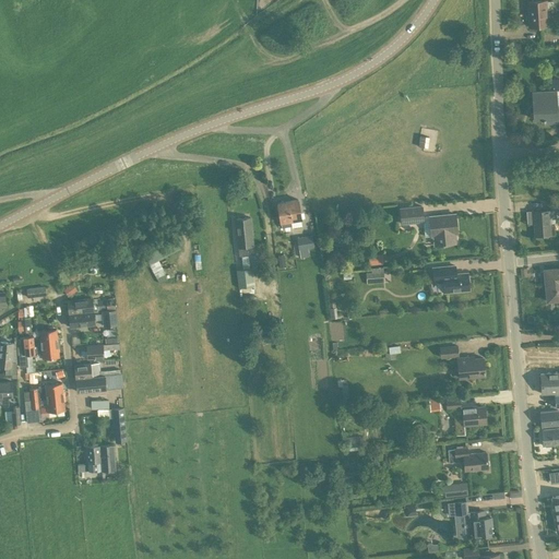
[(546,1),(527,2),(530,27),(548,26),(546,1)]
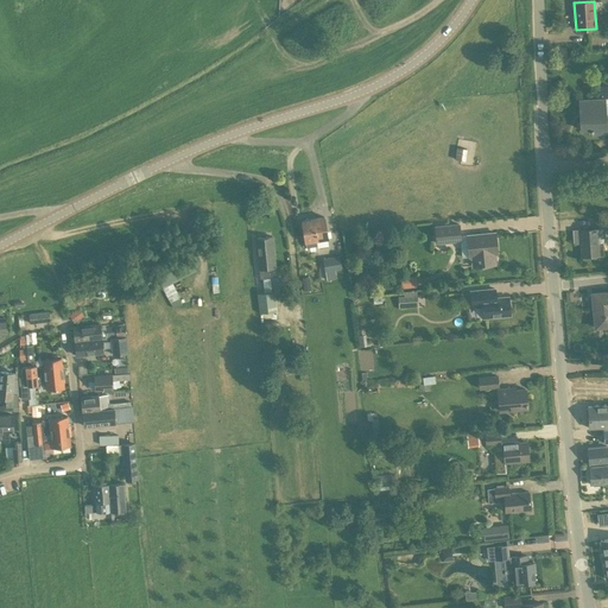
[(605,100),(607,97),(607,92),(607,86),(601,86),(601,99),(580,100),(581,130),(591,130),(591,135),(607,134),(607,120),(605,120),(605,100)]
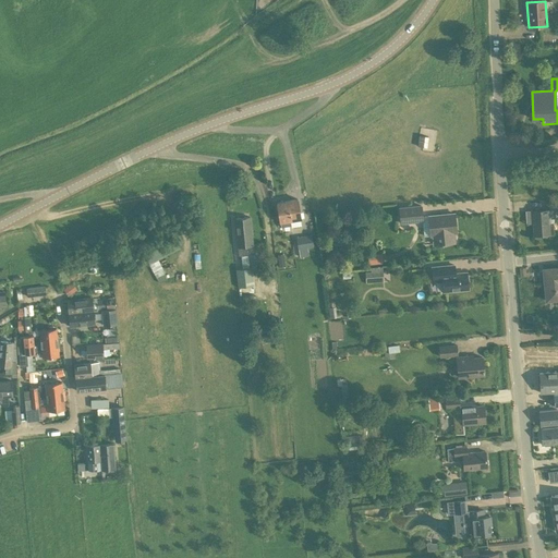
[(299,198),(288,201),(290,221),(301,219),(299,198)]
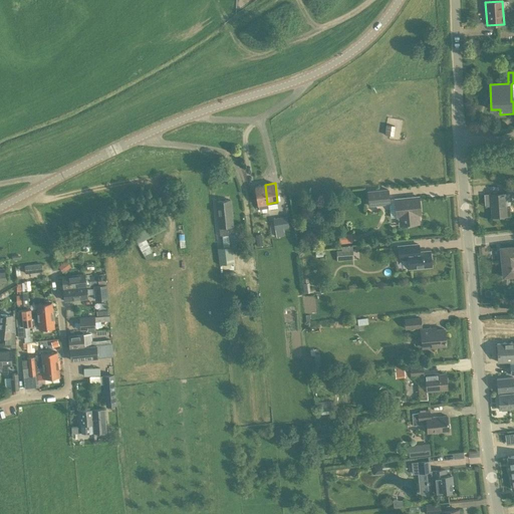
[(505,193),(488,194),(488,195),(489,205),(490,205),(491,217),(506,216),(510,216),(509,206),(505,206),(505,195),(513,194),(513,183),(504,184),(505,193)]
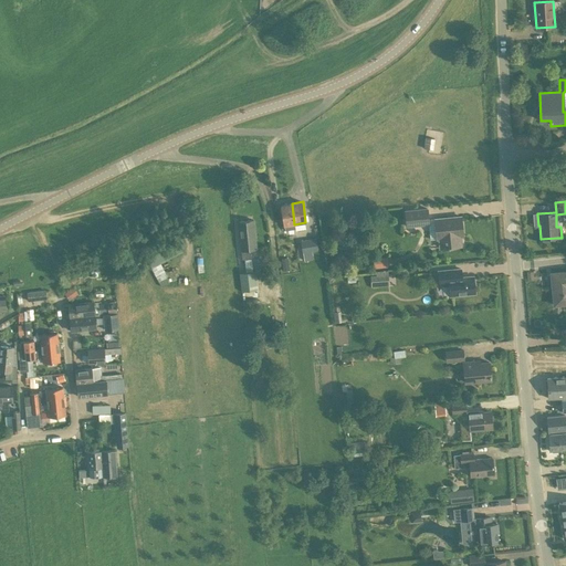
[(294,224),(292,203),(280,206),(284,226),(284,230),(295,229),(294,224)]
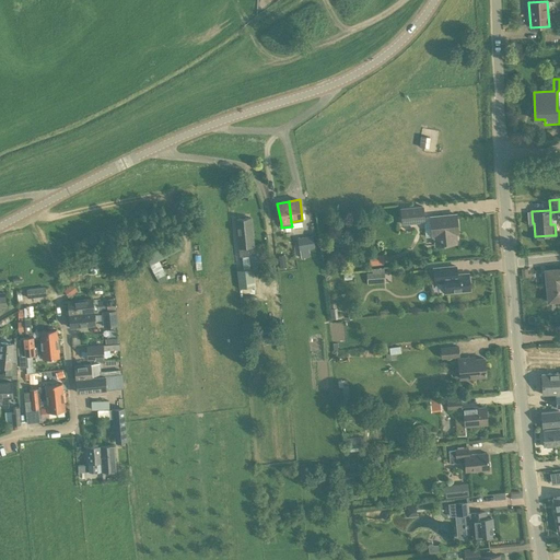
[(403,224),(424,222),(422,206),(400,208),(403,224)]
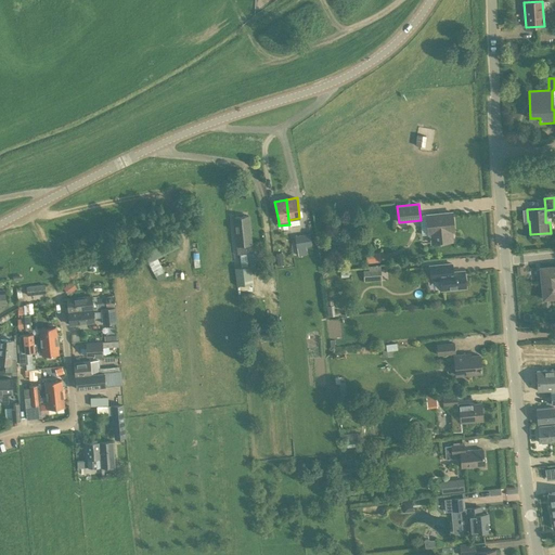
[(428,234),(430,234),(431,243),(452,241),(451,232),(453,232),(452,213),(426,215),(428,234)]
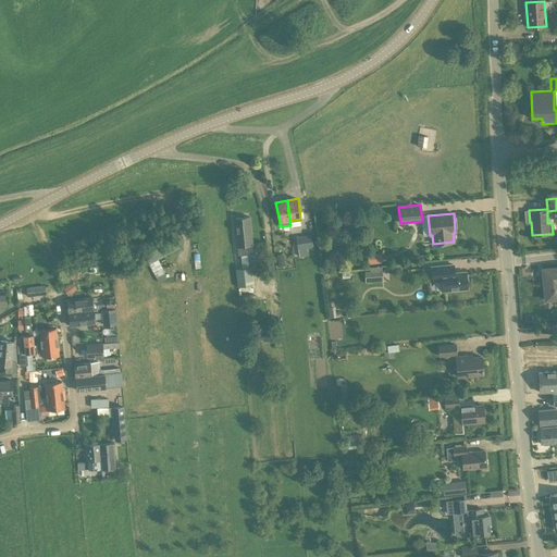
[(247,245),(252,245),(249,217),(234,218),(237,246),(238,256),(247,255),(247,245)]
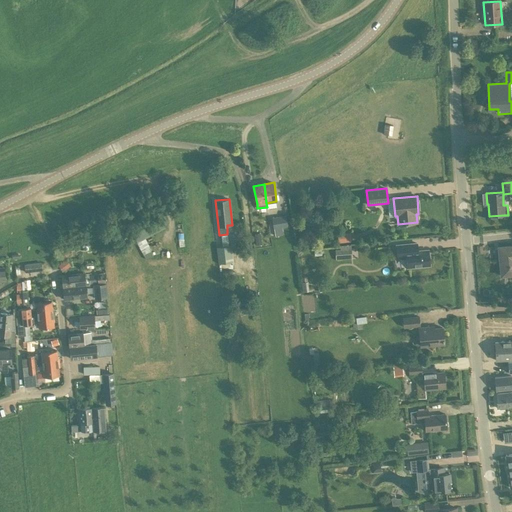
[(156,255),(146,237),(167,226),(160,213),(130,228),(147,259),(156,255)]
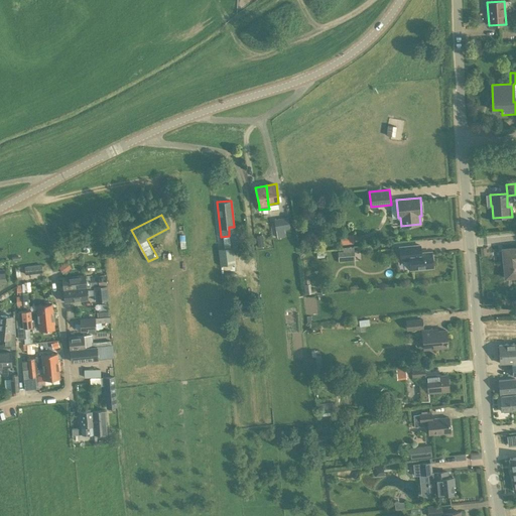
[(277,238),(286,236),(284,229),(290,229),(288,217),(274,219),(275,231),(276,231),(277,238)]
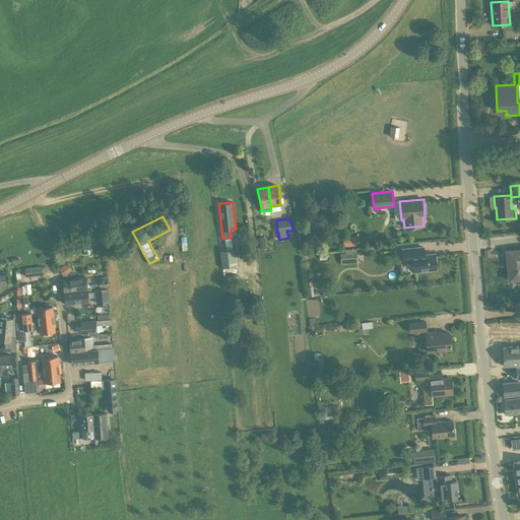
[(358,236),(344,236),(344,245),(358,245),(358,236)]
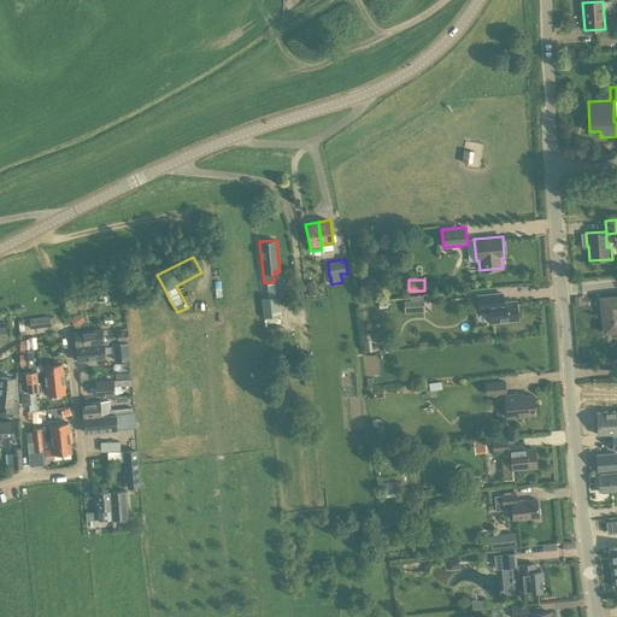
[(516,304),(516,301),(503,303),(503,293),(477,295),(479,311),(489,310),(491,323),(517,321),(517,312),(518,311),(518,305),(516,304)]
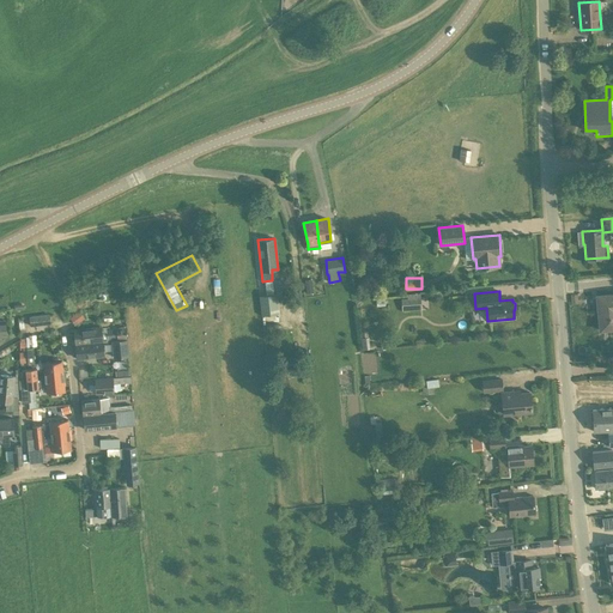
[(275,293),(260,295),(262,314),(278,313),(275,293)]
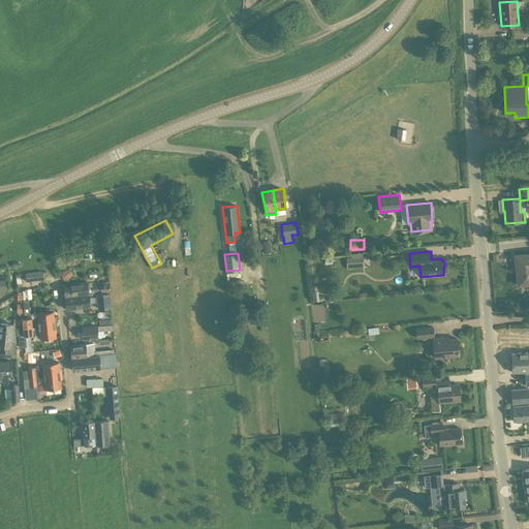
[(365,253),(347,254),(347,268),(366,267),(365,253)]
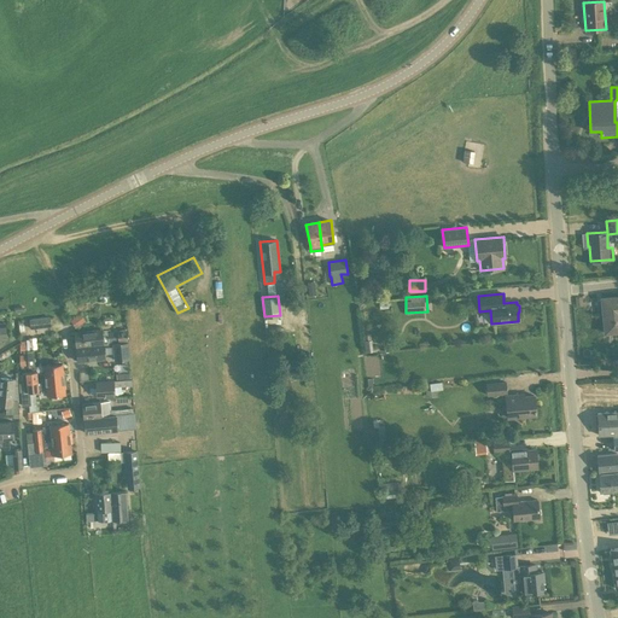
[(617,296),(601,298),(605,333),(617,332),(617,296)]
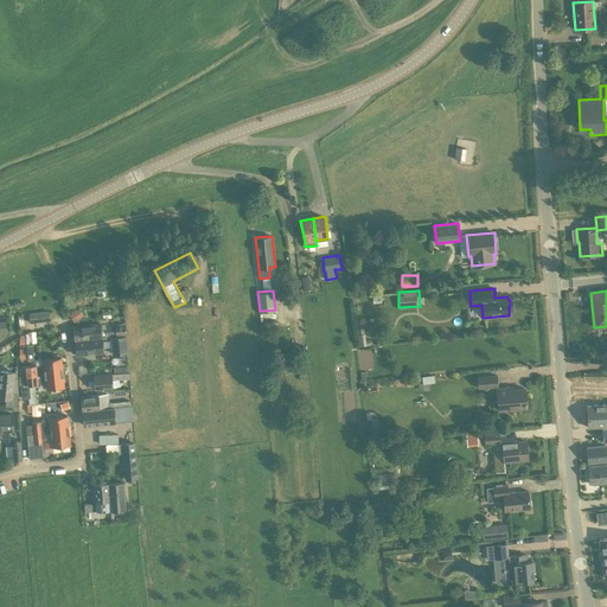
[(24,324),(50,320),(49,312),(17,315),(19,328),(25,327),(24,324)]
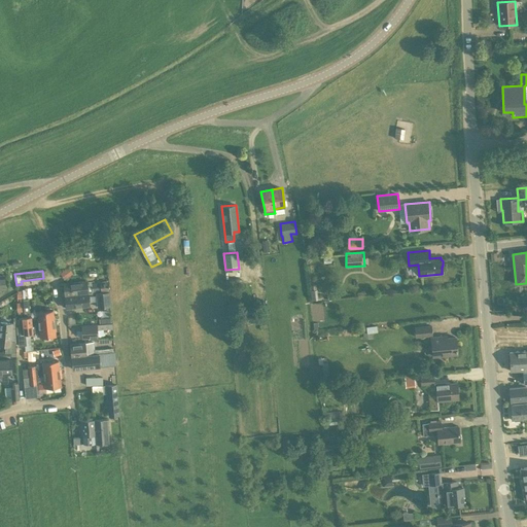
[(65,295),(89,293),(92,292),(109,290),(108,281),(101,282),(86,284),(86,280),(63,283),(65,295)]
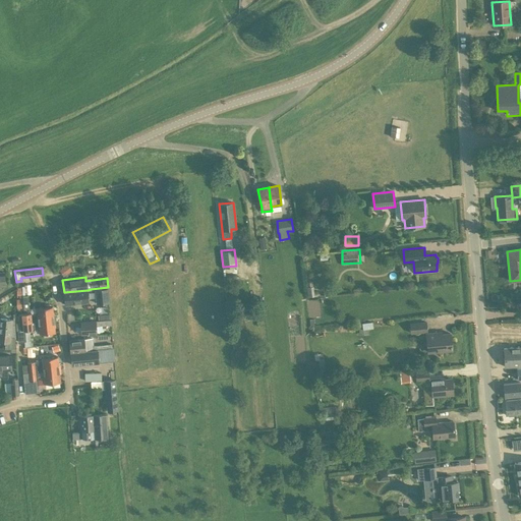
[(108,288),(96,289),(97,303),(109,302),(108,288)]
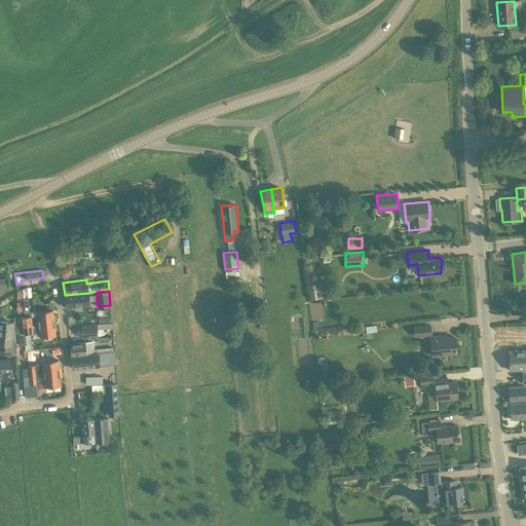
[(88,293),(65,295),(66,307),(89,305),(88,293)]
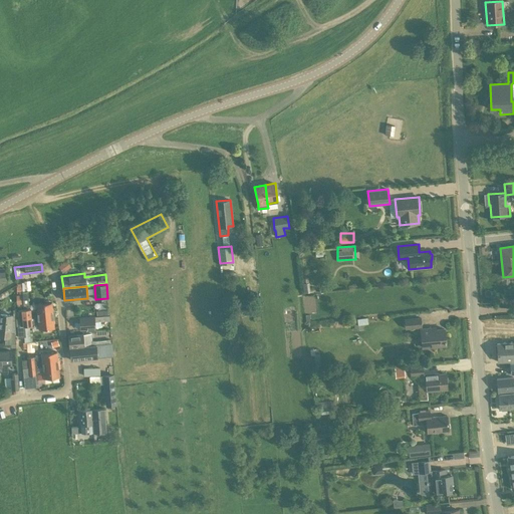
[(19,318),(53,315),(52,302),(36,304),(37,310),(30,311),(30,309),(18,310),(19,318)]
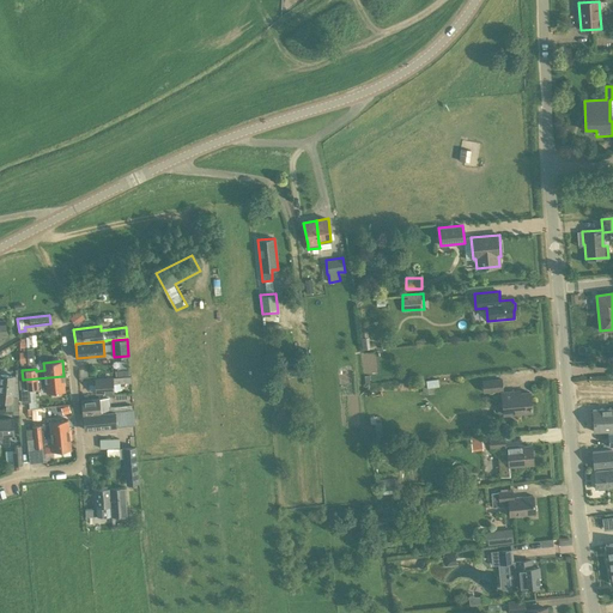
[(14,376),(0,374),(0,400),(12,402),(14,376)]
